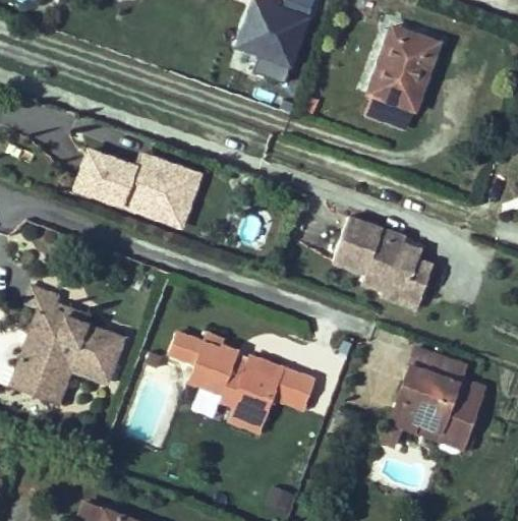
[(252,0),(235,48),(260,56),(253,72),(289,84),(315,11),(284,0),(252,0)]
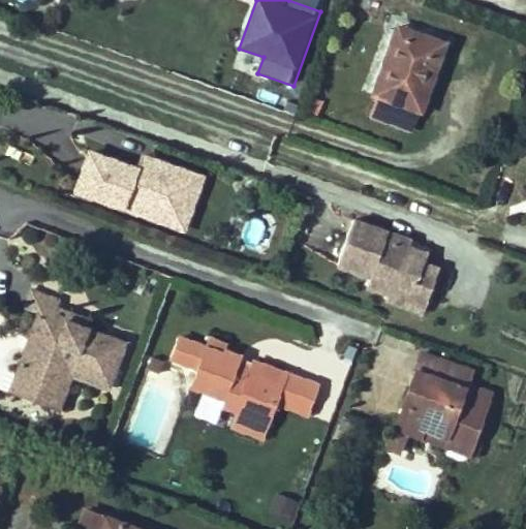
[(400,26),(398,33),(419,39),(421,33),(400,26)]
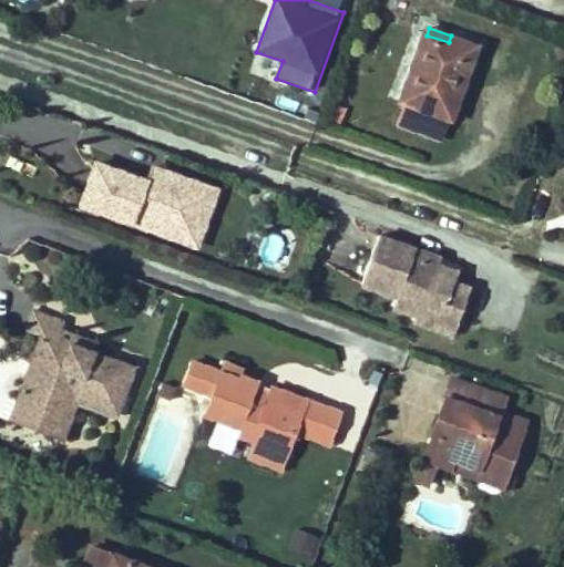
[(480,47),(451,35),(449,42),(427,35),(403,101),(409,102),(401,123),(443,138),(451,117),(453,119),(480,47)]
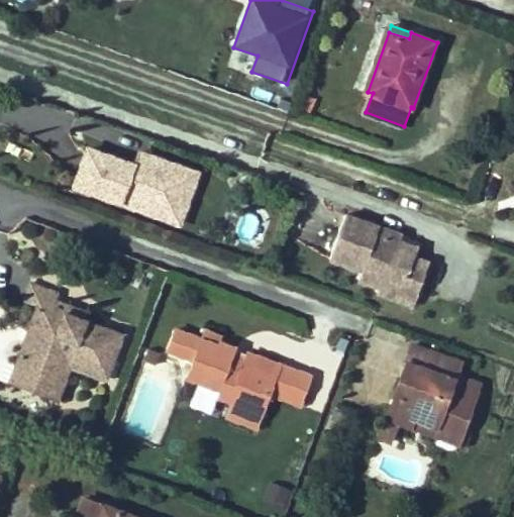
[(138,166),(91,148),(78,186),(182,223),(200,173),(153,157),(148,170),(138,166)]
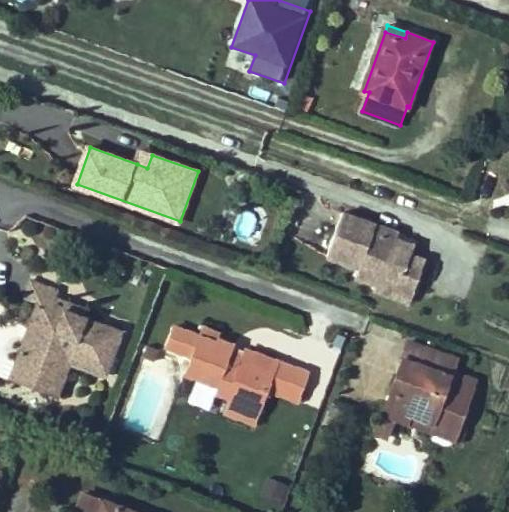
[(141,151),(137,164),(147,168),(152,155),(141,151)]
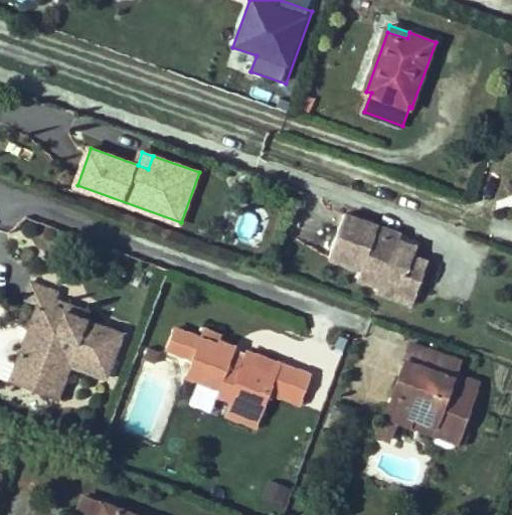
[(379,224),(346,212),(331,258),(363,269),(360,279),(379,286),(383,276),(419,289),(430,261),(415,255),(418,245),(401,238),(377,230),(379,224)]
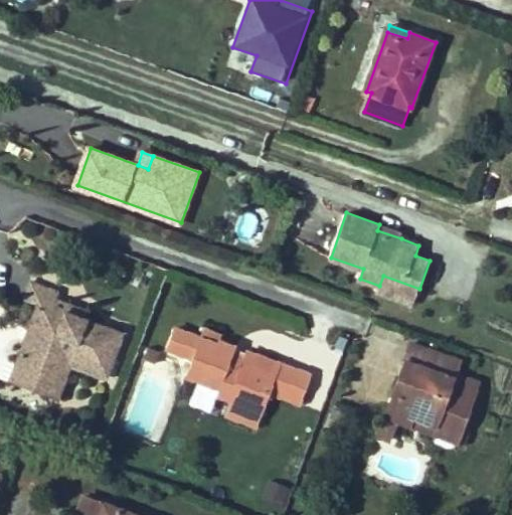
[(401,238),(403,233),(379,224),(377,230),(401,238)]
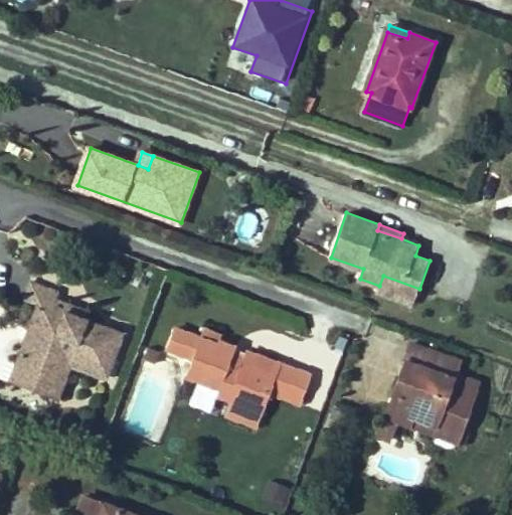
[(379,286),(378,290),(414,303),(419,289),(383,276),(379,286)]
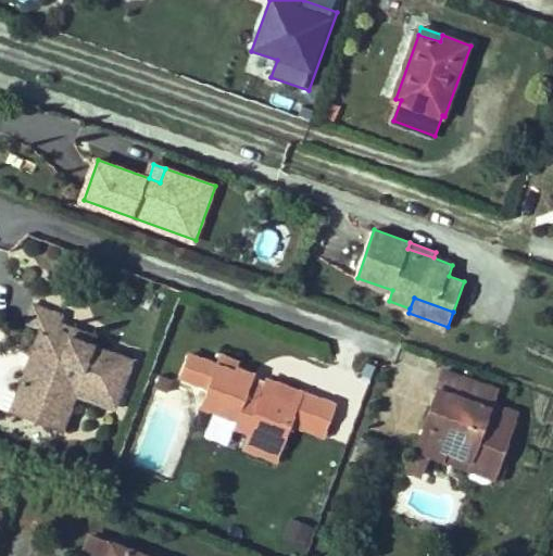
[(29,321),(42,326),(20,391),(51,402),(45,420),(66,428),(79,391),(117,405),(125,384),(135,359),(97,345),(58,330),(61,321),(63,314),(36,304),(29,321)]
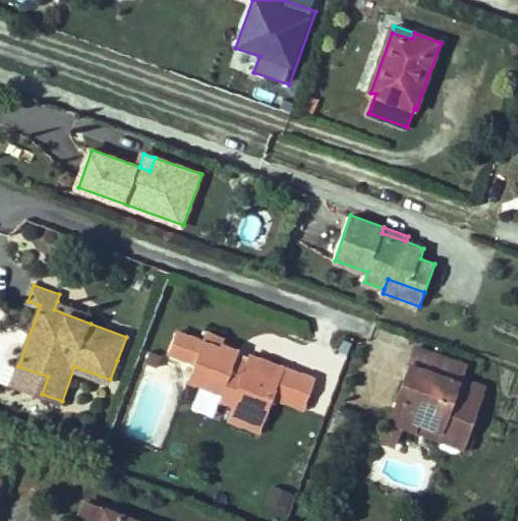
[(57,301),(54,309),(91,324),(94,314),(57,301)]
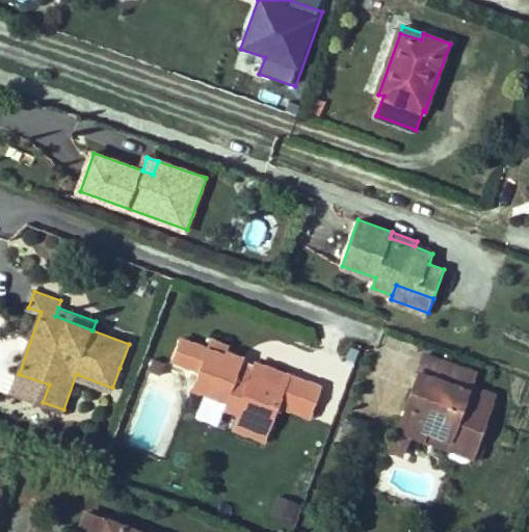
[(203,365),(194,388),(229,400),(226,407),(240,413),(234,428),(268,441),(281,405),(312,417),(322,387),(229,351),(231,345),(212,338),(210,345),(183,335),(176,354),(203,365)]
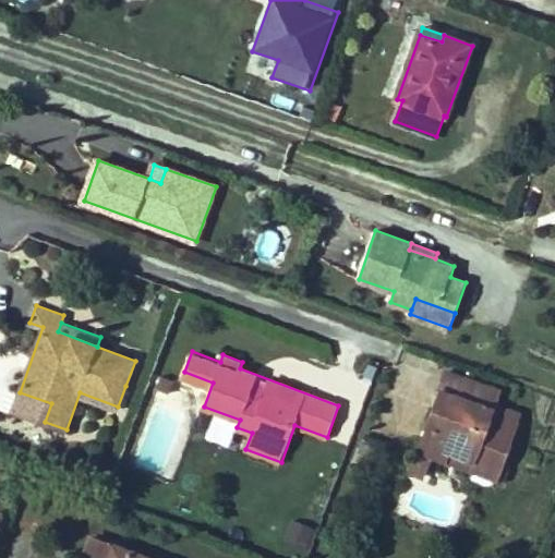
[(494,404),(499,389),(448,371),(442,390),(493,408),(494,404)]
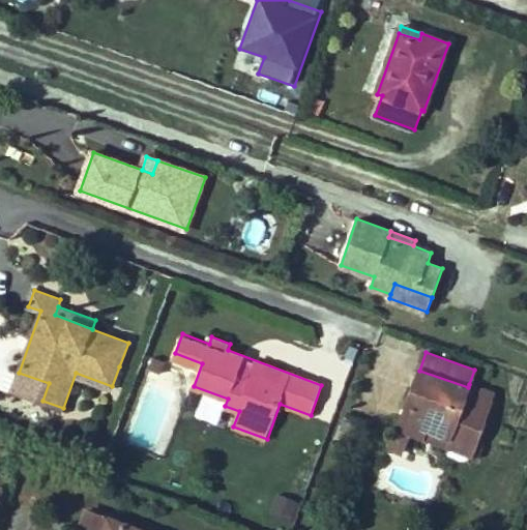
[(154,357),(150,370),(162,374),(167,361),(154,357)]
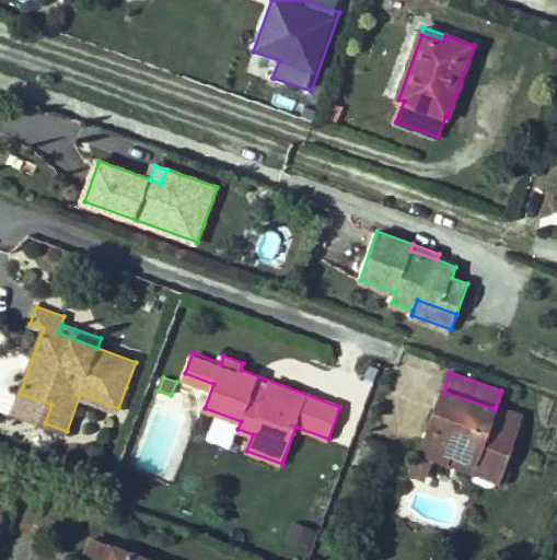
[(118,408),(128,410),(135,389),(126,387),(118,408)]
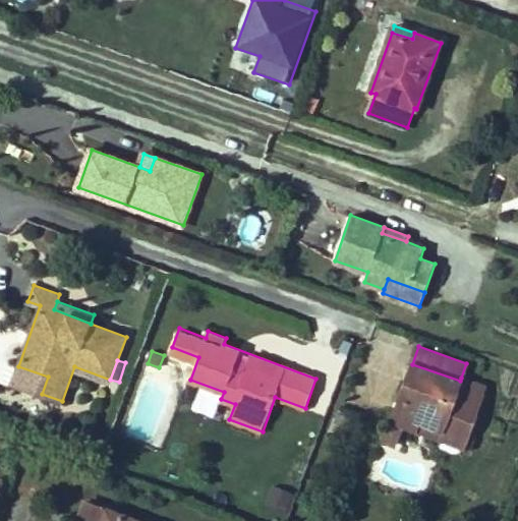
[(460,381),(412,364),(392,420),(403,424),(416,429),(419,421),(467,439),(486,387),(461,378),(460,381)]
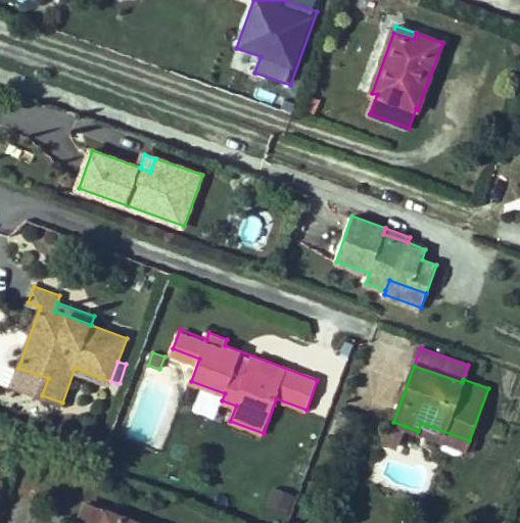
[(48,378),(18,368),(12,384),(42,395),(48,378)]
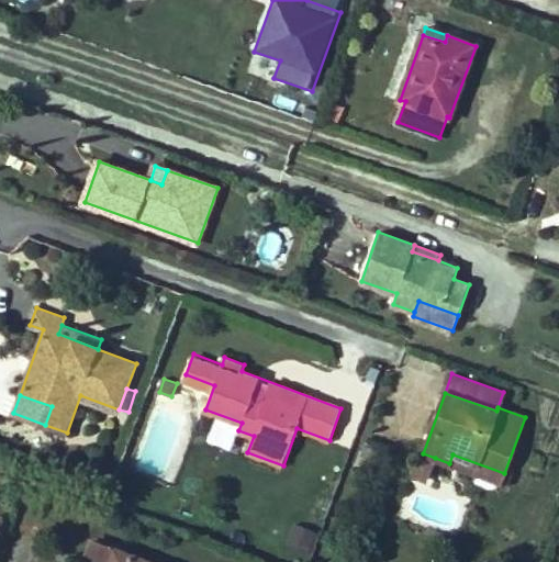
[(427,479),(435,458),(423,453),(415,474),(427,479)]
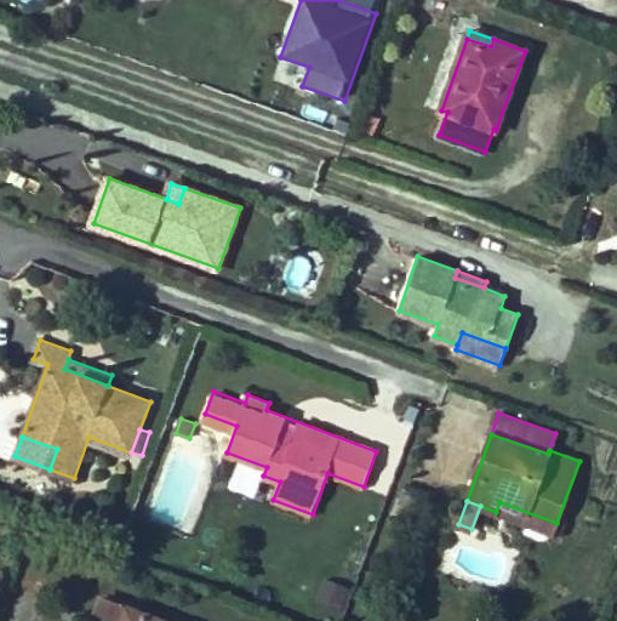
[(496,512),(554,533),(556,523),(500,502),(496,512)]
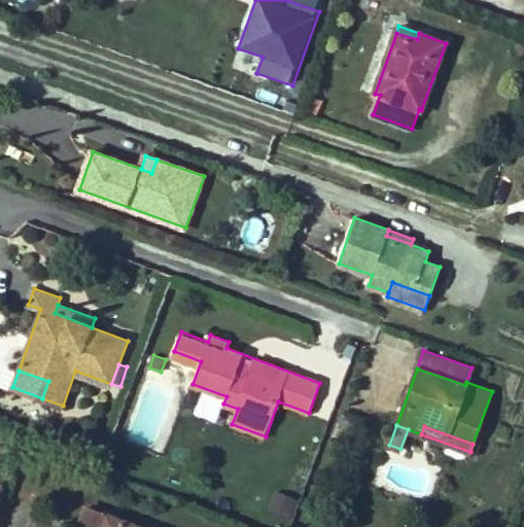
[(291,520),(300,500),(279,491),(271,512),(291,520)]
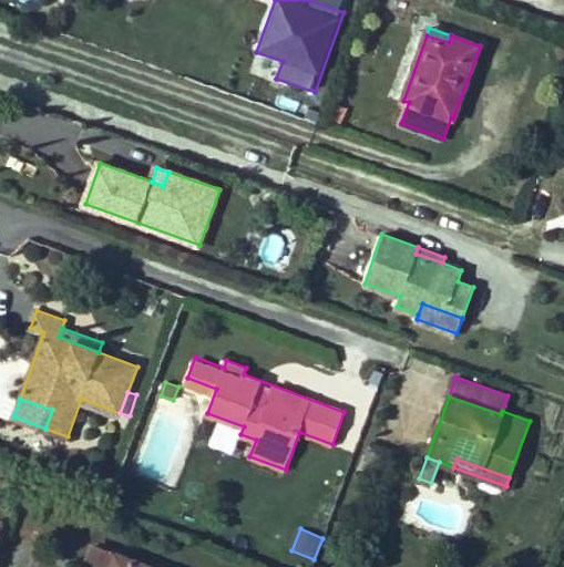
[(112,566),(116,554),(95,546),(88,564),(95,566),(112,566)]
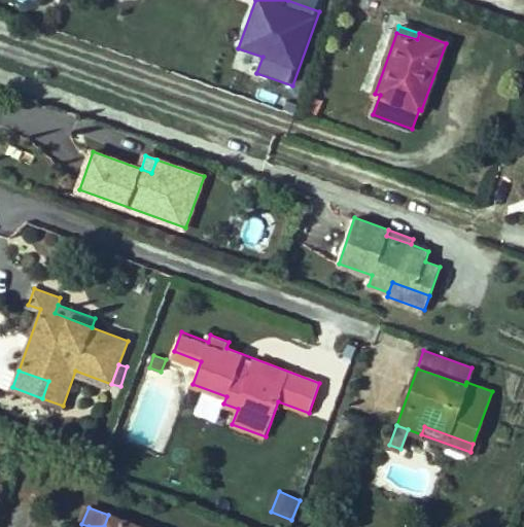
[(140,526),(108,515),(104,526),(140,526)]
